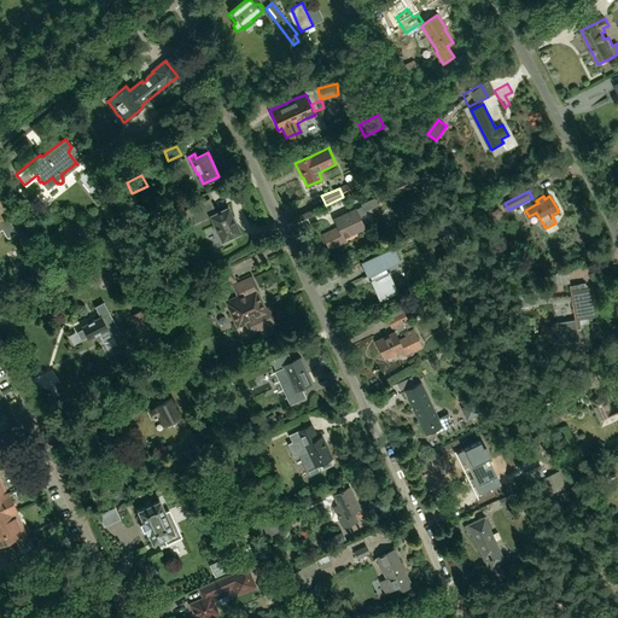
[(362,207),(356,209),(334,219),(339,228),(333,231),(333,229),(322,234),(330,250),(344,243),(342,239),(365,228),(360,217),(366,214),(365,211),(379,205),(377,197),(361,204),(362,207)]
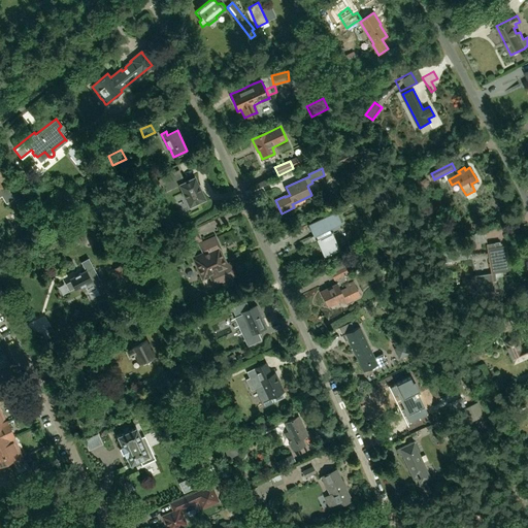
[(179,169),(158,179),(164,192),(180,185),(184,192),(182,193),(185,199),(187,198),(190,205),(205,199),(195,177),(186,183),(179,169)]
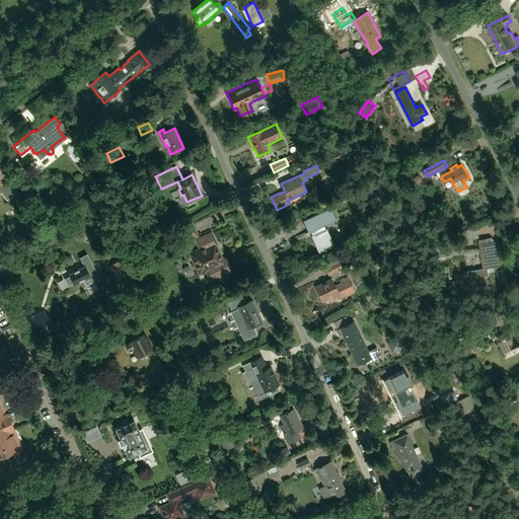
[(384,178),(374,183),(381,197),(390,193),(384,178)]
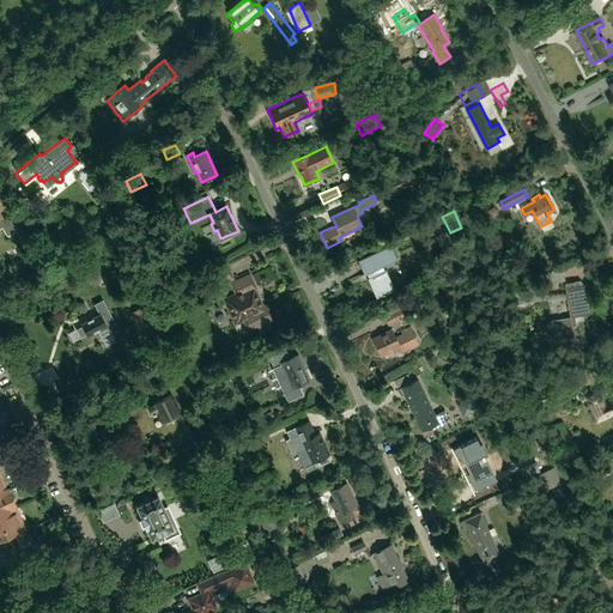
[(6,216),(0,218),(0,228),(5,236),(14,231),(6,216)]
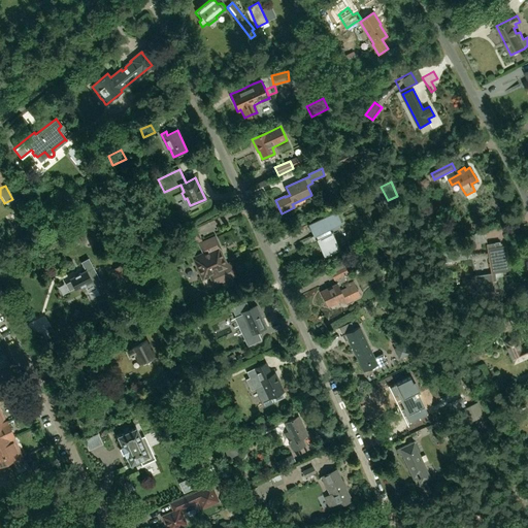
[(14,201),(21,211),(31,205),(26,195),(14,201)]
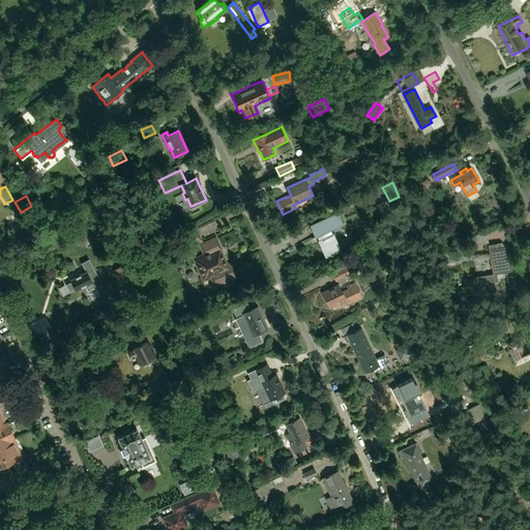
[(337,212),(310,225),(315,237),(317,236),(319,240),(318,240),(326,258),(341,251),(333,234),(332,235),(330,230),(343,225),(337,212)]
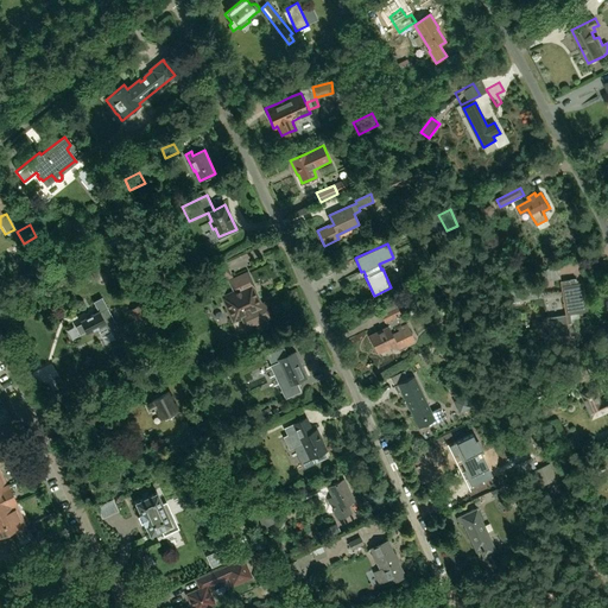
[(80,257),(71,260),(77,273),(84,268),(80,257)]
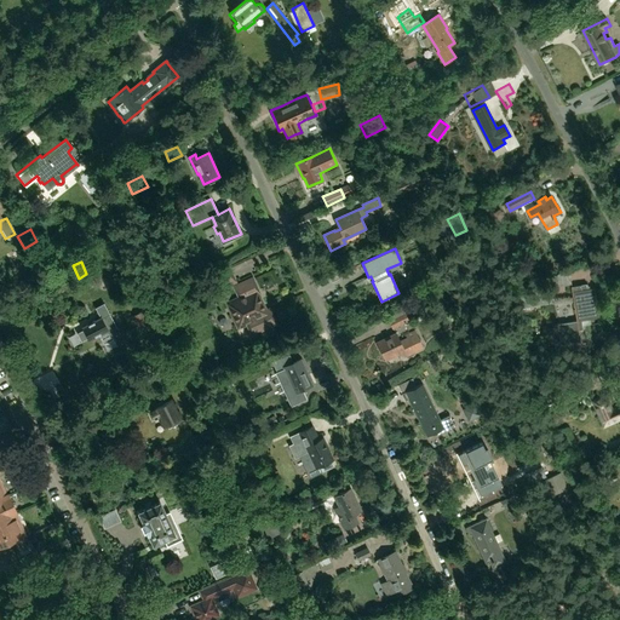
[(229,264),(211,273),(217,286),(235,277),(229,264)]
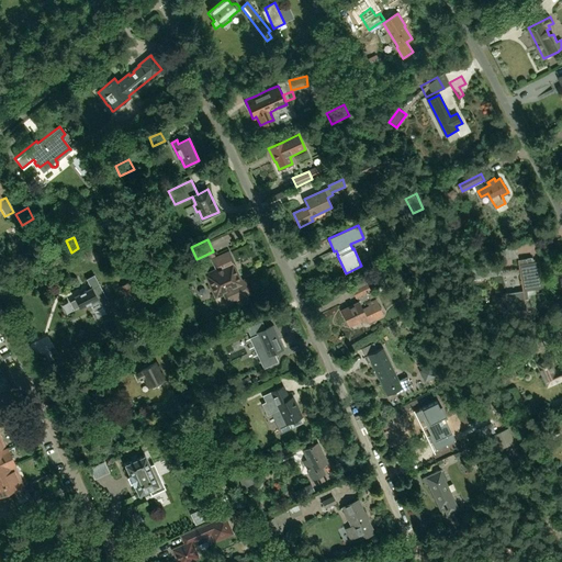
[(63,256),(57,244),(48,248),(54,260),(63,256)]
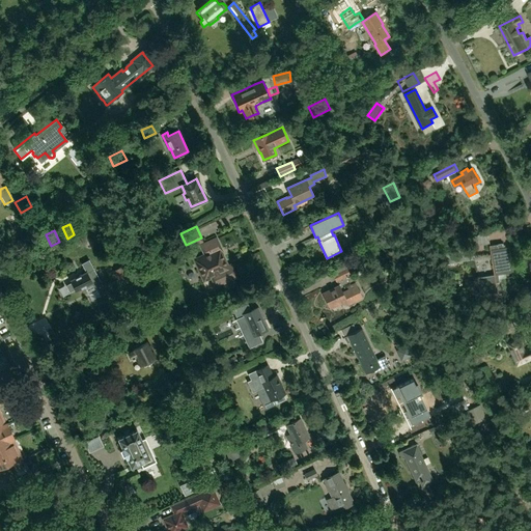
[(471,239),(472,244),(490,241),(487,230),(472,239),(472,238),(471,239)]
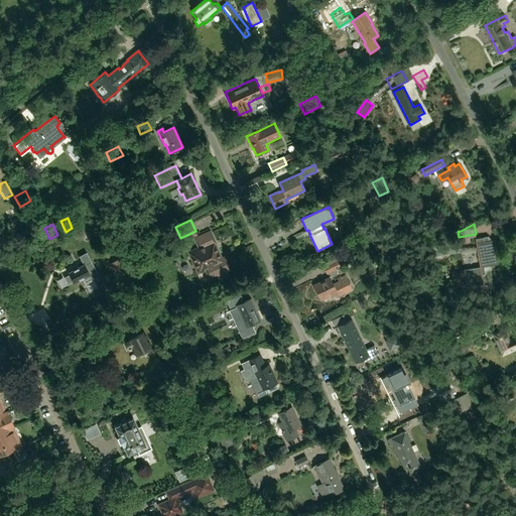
[(198,274),(207,270),(211,277),(230,268),(225,257),(220,259),(213,242),(215,241),(211,232),(196,239),(199,246),(187,252),(198,274)]
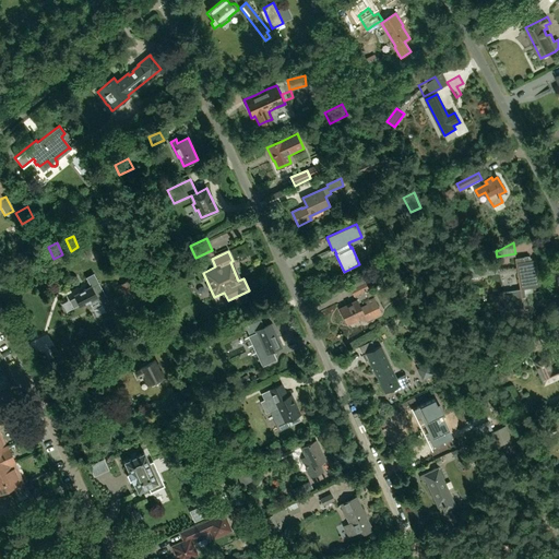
[(530,257),(515,259),(521,289),(503,293),(503,295),(494,296),(494,301),(504,299),(506,311),(524,308),(523,297),(526,297),(524,288),(540,286),(536,260),(531,261),(530,257)]
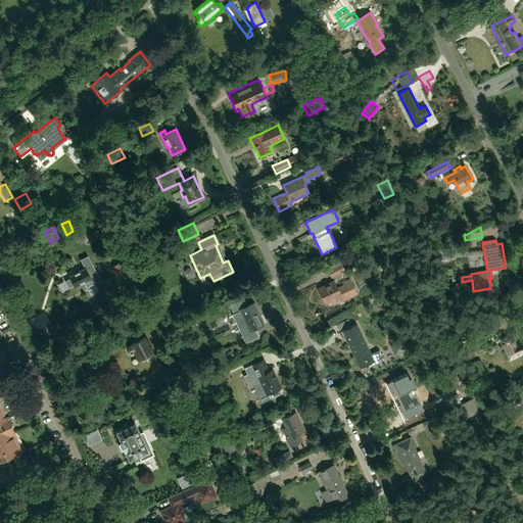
[(341,255),(344,262),(355,256),(352,250),(341,255)]
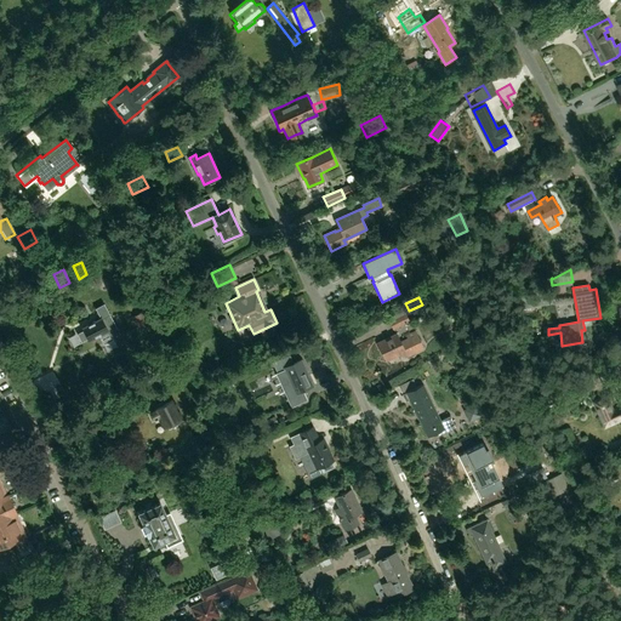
[(83,330),(77,334),(81,342),(87,339),(87,340),(98,335),(103,342),(119,334),(103,303),(95,308),(100,319),(81,329),(83,330)]
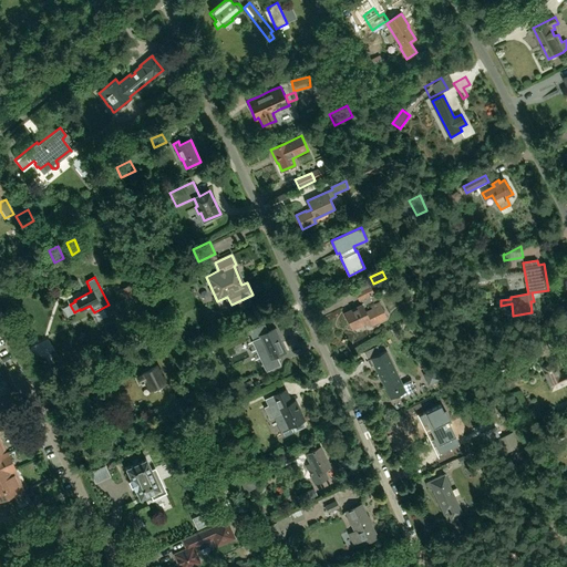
[(359,301),(373,294),(370,285),(354,292),(359,301)]
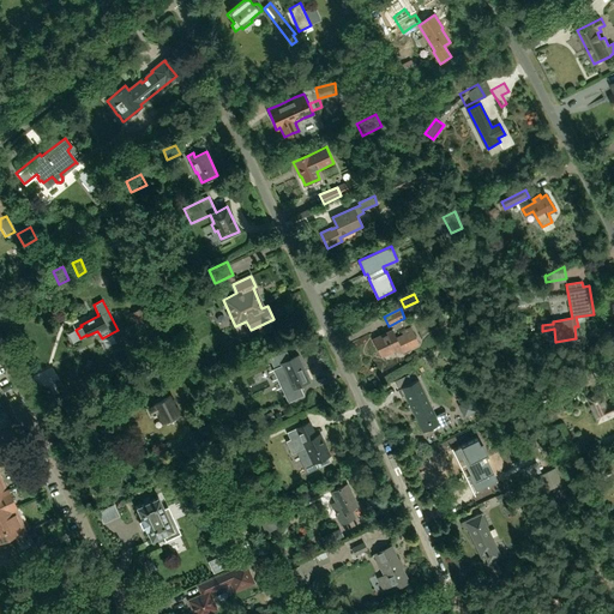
[(138,326),(148,321),(140,309),(131,314),(138,326)]
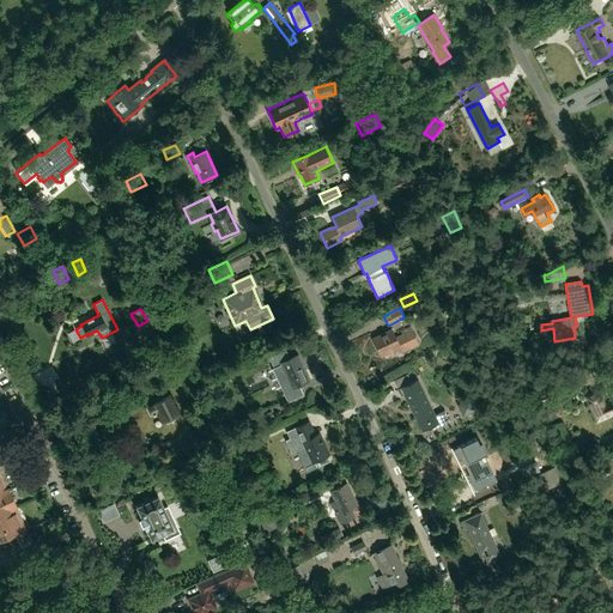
[(401,332),(402,334),(395,338),(390,329),(372,339),(381,356),(398,347),(400,353),(419,344),(410,327),(401,332)]
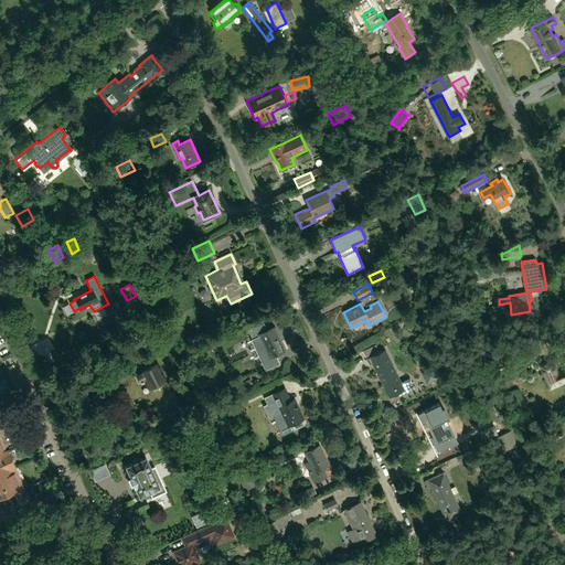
[(274,328),(258,334),(251,338),(259,358),(266,371),(279,364),(275,355),(285,351),(274,328)]
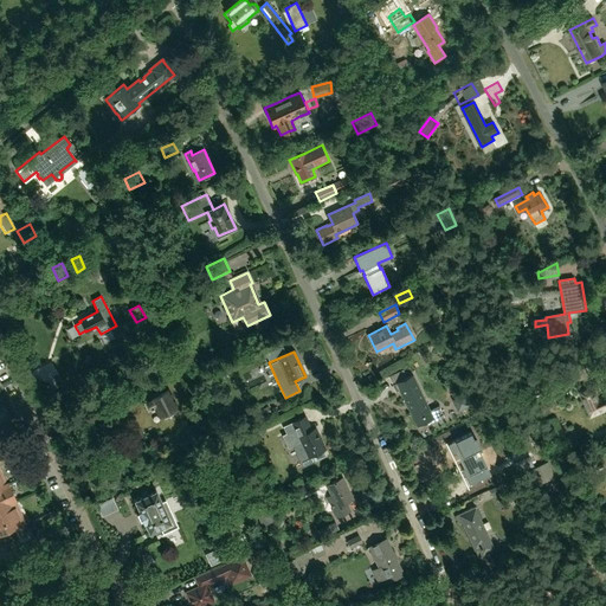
[(134,371),(128,358),(115,365),(121,376),(134,371)]
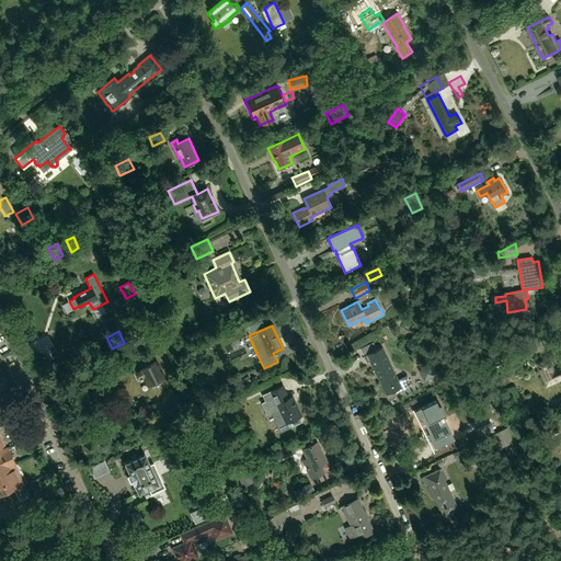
[(507,350),(514,365),(533,356),(527,342),(507,350)]
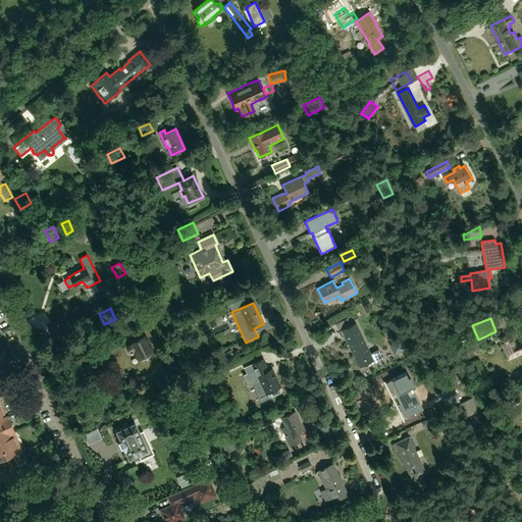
[(381,357),(378,350),(371,353),(356,323),(338,331),(342,337),(344,336),(359,367),(367,363),(368,366),(382,359),(381,357)]
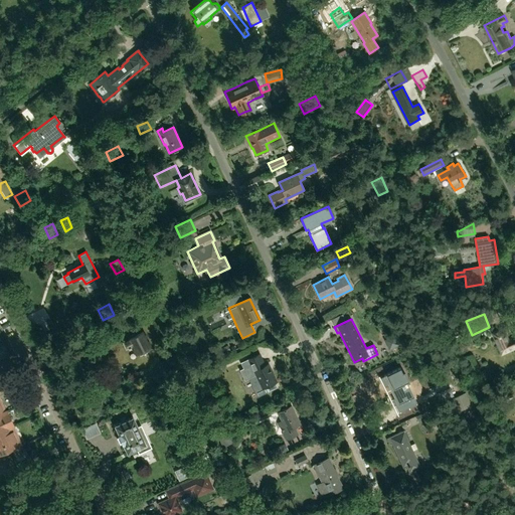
[(514,337),(510,340),(504,327),(491,332),(501,356),(514,350),(514,348),(514,347),(514,337)]
